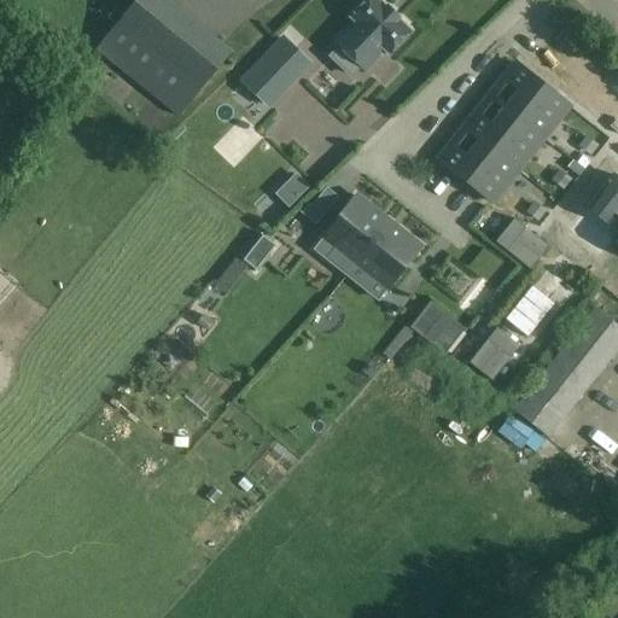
[(133,0),(95,48),(179,116),(232,51),(169,0),(133,0)]
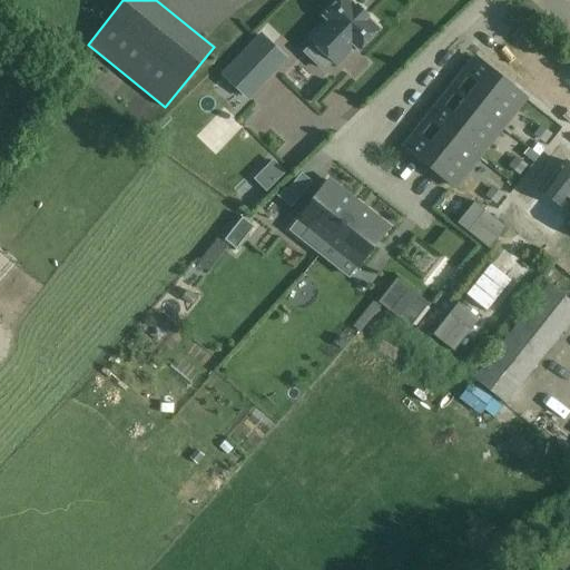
[(379,29),(366,18),(367,17),(356,6),(355,8),(347,0),(338,0),(324,17),(328,21),(311,40),(314,43),(305,52),(324,70),(332,61),(335,65),(354,46),(359,50),(379,29)]
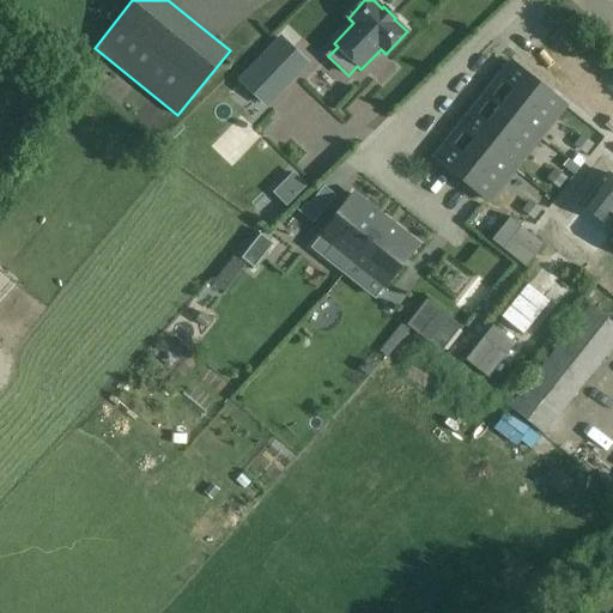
[(262,101),(303,59),(281,40),(242,80),(262,101)]
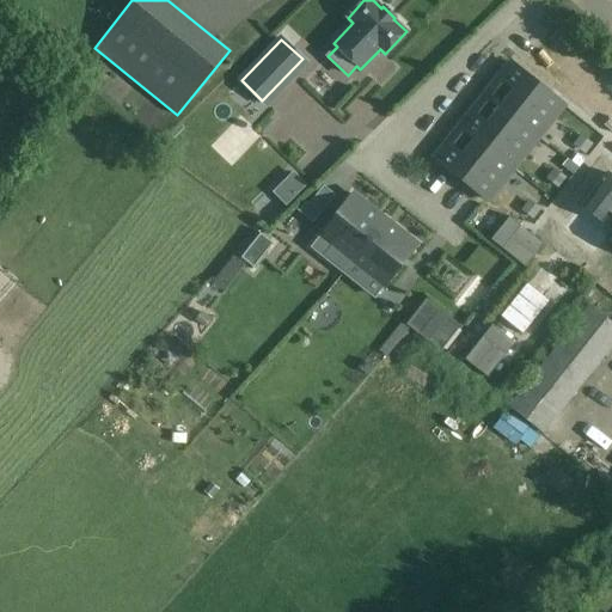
[(496,102),(489,96),(488,97),(495,103),(532,133),(548,146),(549,145),(533,132),(542,121),(546,124),(563,104),(514,65),(501,80),(509,86),(496,102)]
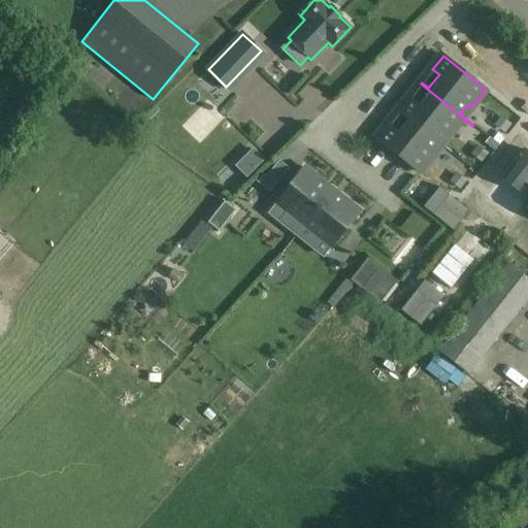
[(405,117),(437,142),(451,153),(452,152),(442,144),(456,128),(452,124),(459,114),(427,89),(417,103),(409,98),(399,111),(405,117)]
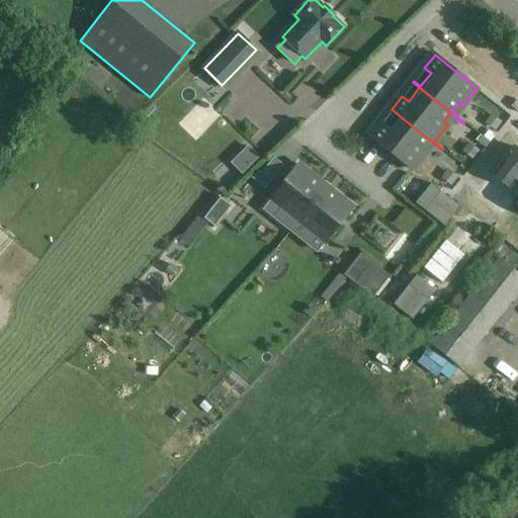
[(421,149),(429,140),(398,114),(386,128),(380,123),(370,136),(412,169),(426,152),(421,149)]
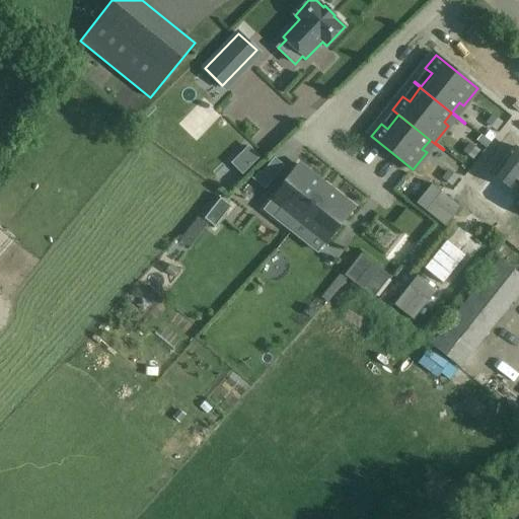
[(518,195),(514,202),(518,206),(518,138),(498,166),(517,180),(518,178),(518,195)]
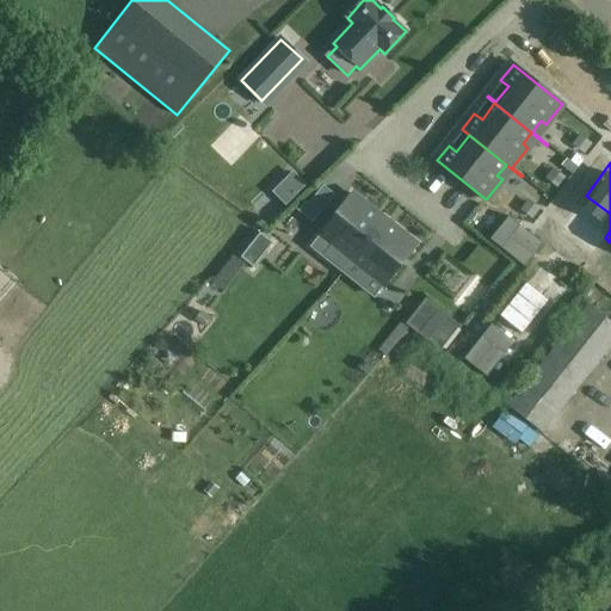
[(319,235),(331,244),(321,255),(343,272),(352,260),(351,260),(383,220),(352,193),(319,235)]
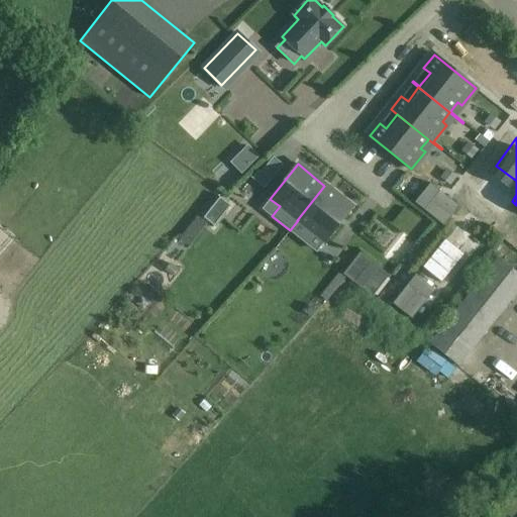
[(297,220),(298,220),(324,241),(351,207),(324,186),(297,220)]
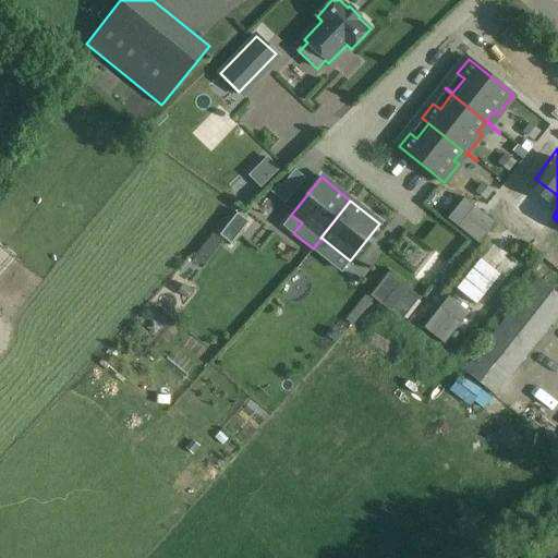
[(463,202),(448,222),(477,245),(494,226),(463,202)]
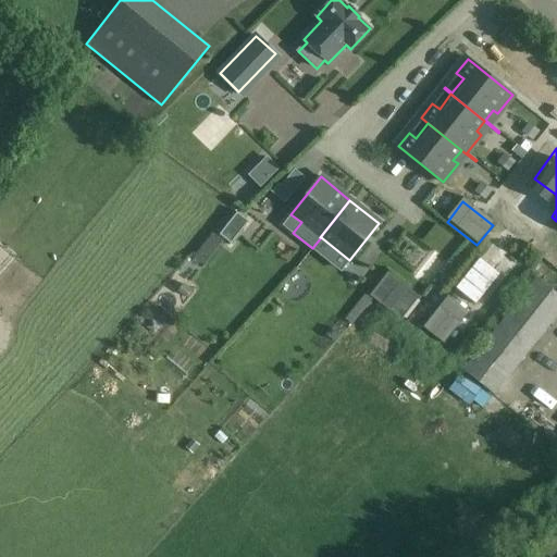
[(238,212),(220,233),(230,242),(248,221),(238,212)]
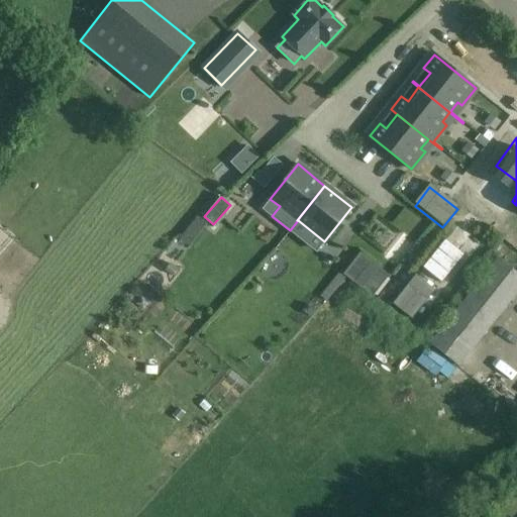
[(445,240),(424,267),(442,280),(463,253),(445,240)]
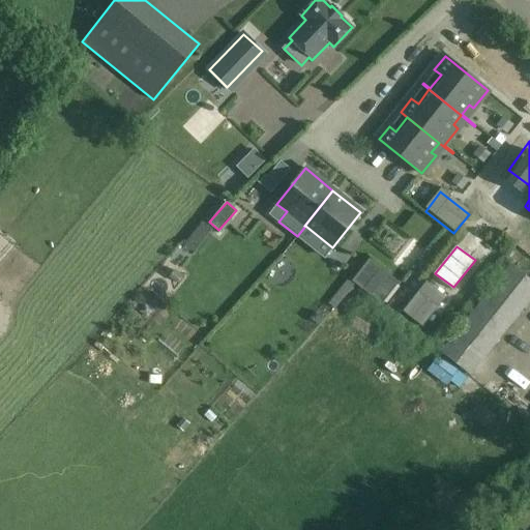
[(370,261),(353,281),(381,302),(396,283),(370,261)]
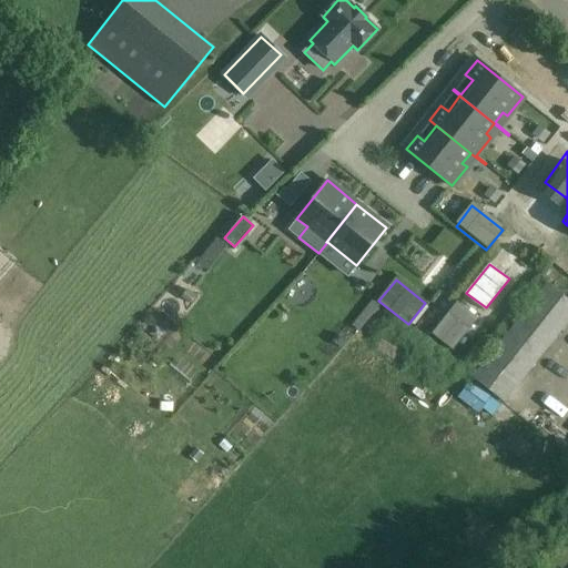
[(567,298),(547,283),(472,377),(504,403),(567,322),(567,298)]
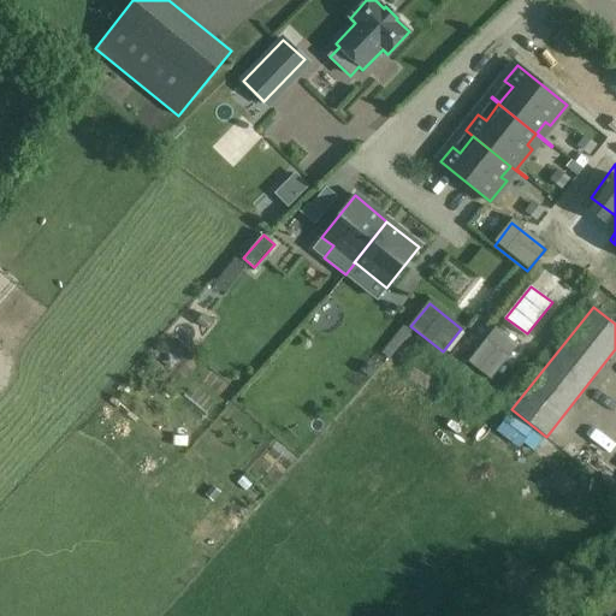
[(496,333),(469,368),(491,385),(519,349),(496,333)]
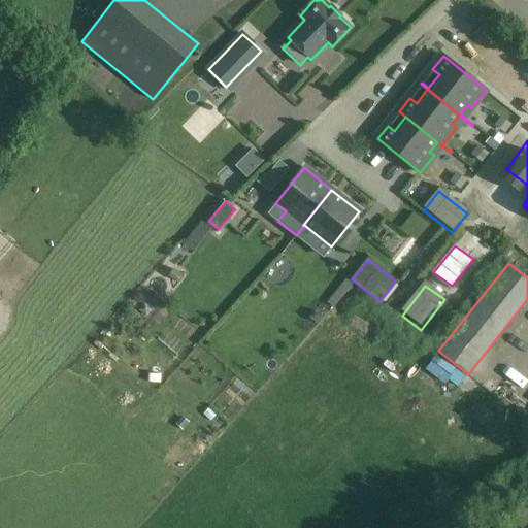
[(443,384),(448,378),(457,386),(465,375),(456,368),(457,367),(437,353),(424,369),(443,384)]
